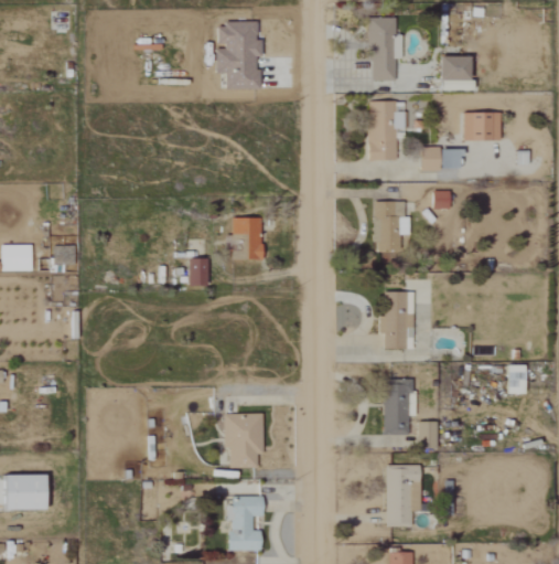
[(401,59),(401,33),(396,33),(396,18),(368,17),(368,61),(373,61),(373,80),(395,81),(396,59),(401,59)]
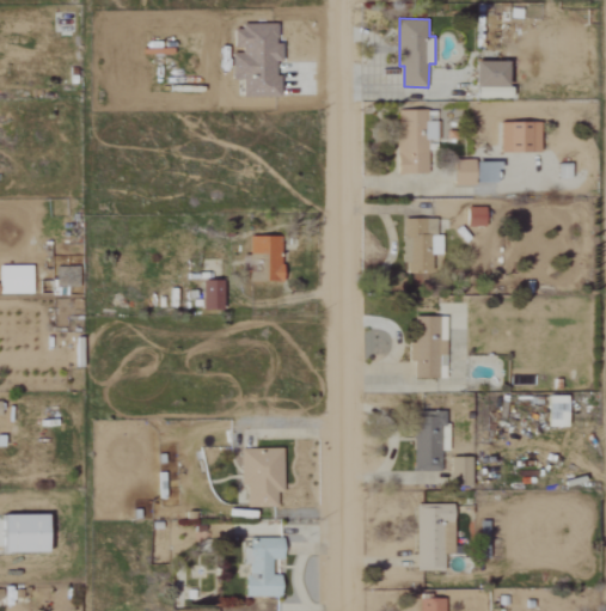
[(243,96),(282,96),(282,75),(276,75),(276,61),(281,61),(280,23),(234,24),(234,49),(232,49),(233,79),(243,79),(243,96)]
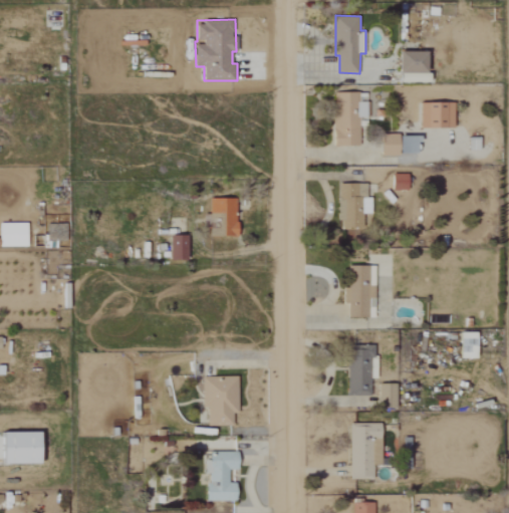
[(398,70),(426,71),(426,50),(399,49),(398,70)]
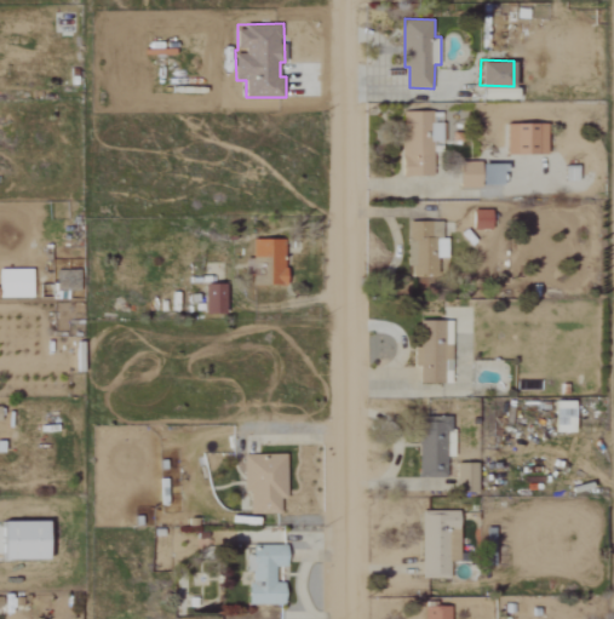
[(443,152),(443,112),(405,110),(403,175),(435,176),(435,152),(443,152)]
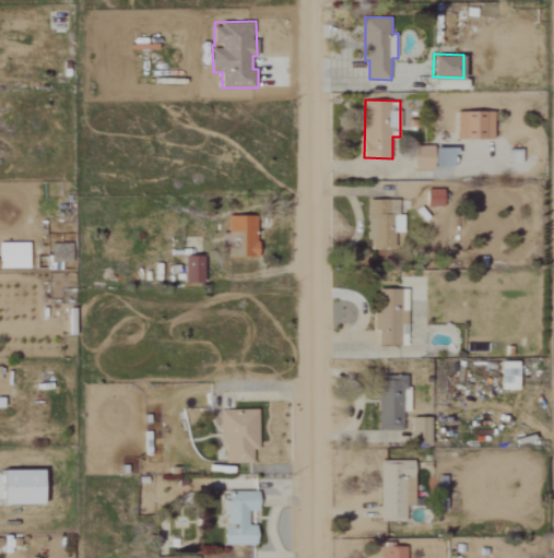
[(494,110),(458,111),(458,139),(495,138),(494,110)]
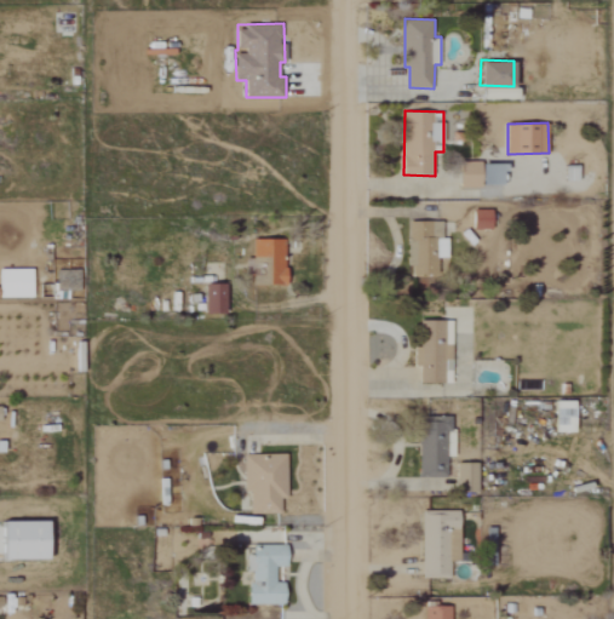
[(462,185),(505,185),(505,161),(460,162),(462,185)]
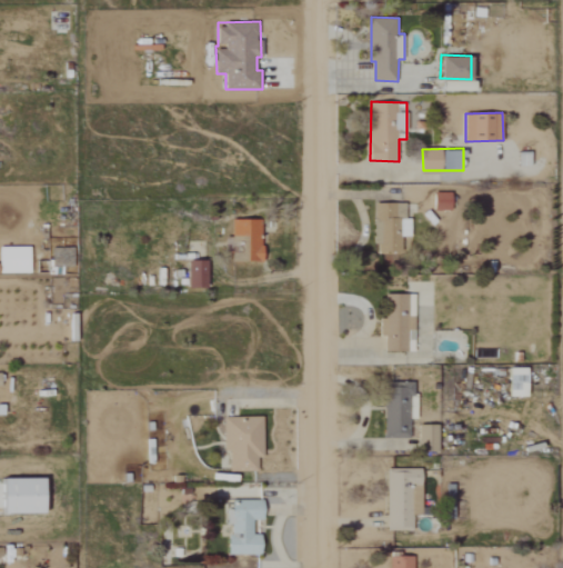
[(520,165),(530,165),(530,151),(520,151),(520,165)]
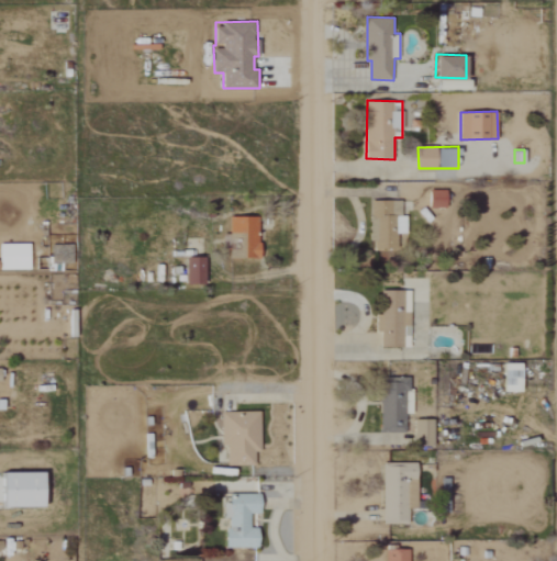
[(447,190),(431,190),(431,206),(447,208),(447,190)]
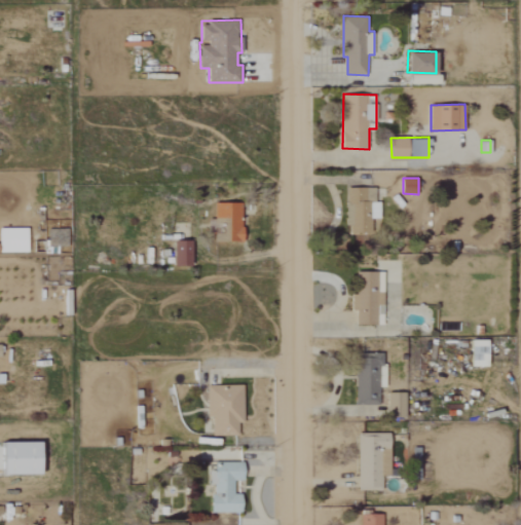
[(348,232),(374,232),(374,187),(348,187),(348,232)]
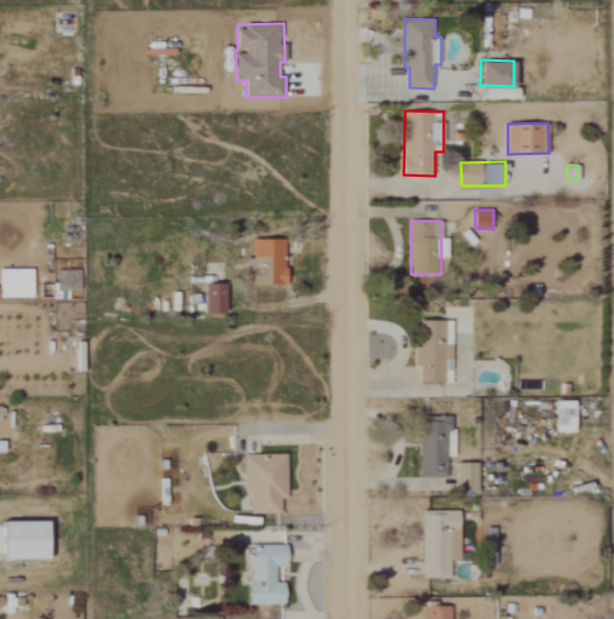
[(258,284),(286,285),(287,239),(254,239),(254,263),(258,263),(258,284)]
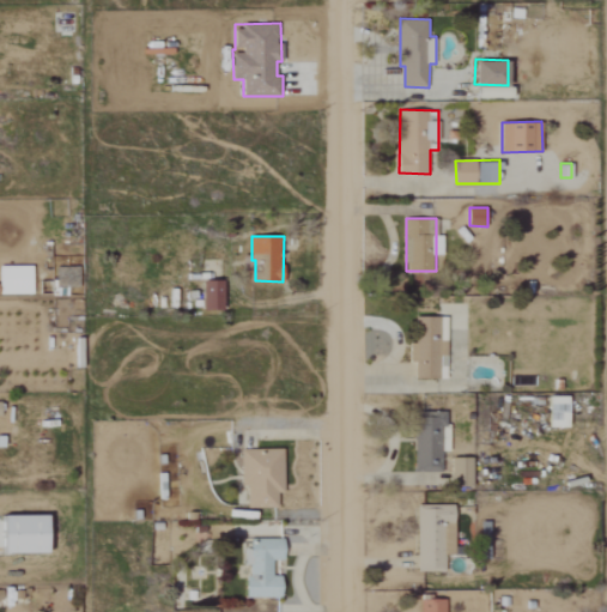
[(40,266),(7,266),(7,294),(40,292),(40,266)]
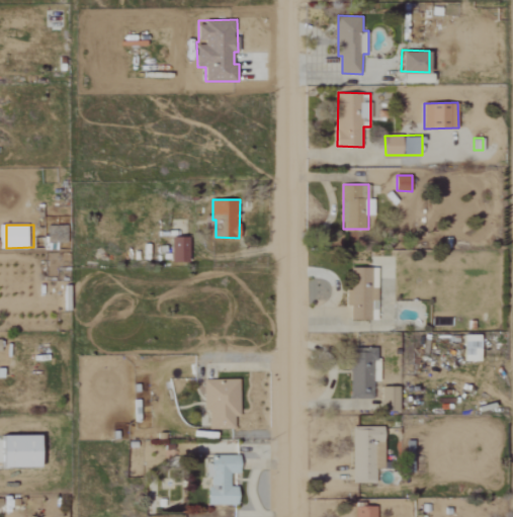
[(72,225),(52,225),(52,243),(72,243),(72,225)]
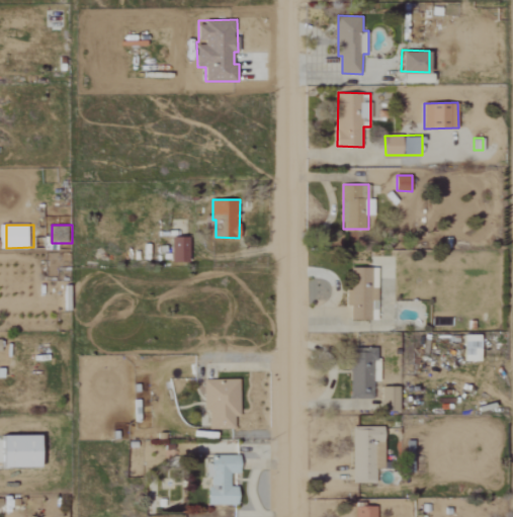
[(190,261),(191,237),(173,236),(172,261),(190,261)]
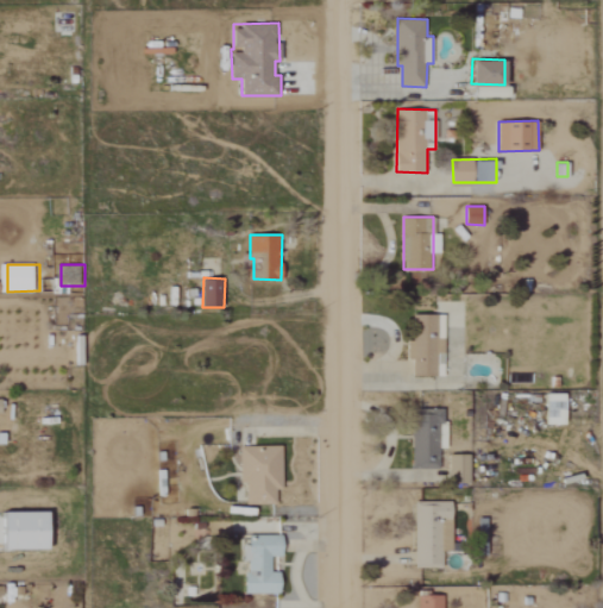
[(414,375),(445,376),(446,314),(412,314),(410,359),(414,359),(414,375)]
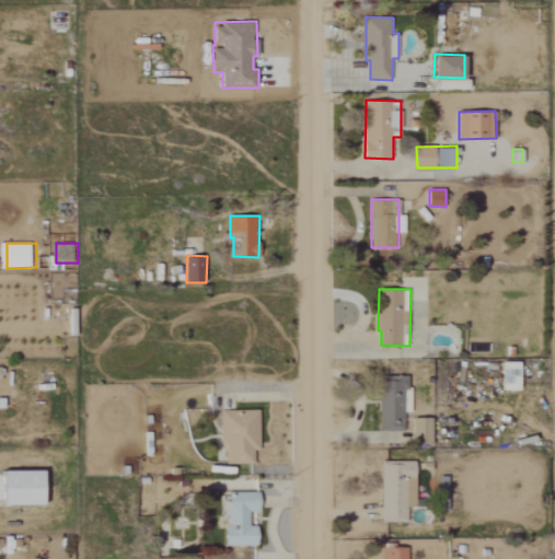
[(521,389),(520,361),(504,362),(504,389),(521,389)]
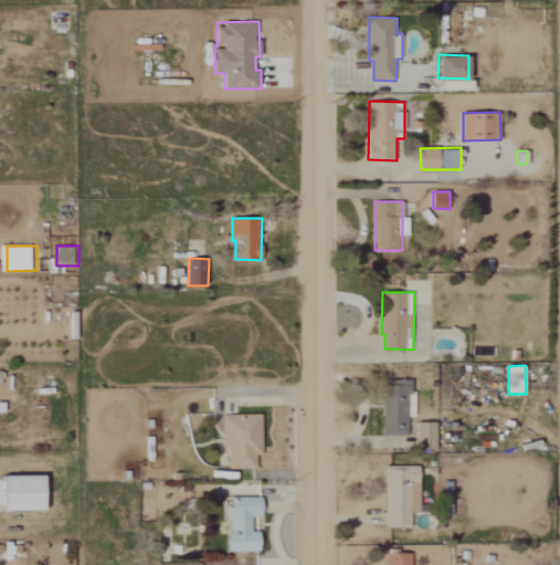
[(224,414),(223,449),(230,449),(230,468),(257,468),(257,454),(263,454),(263,415),(224,414)]
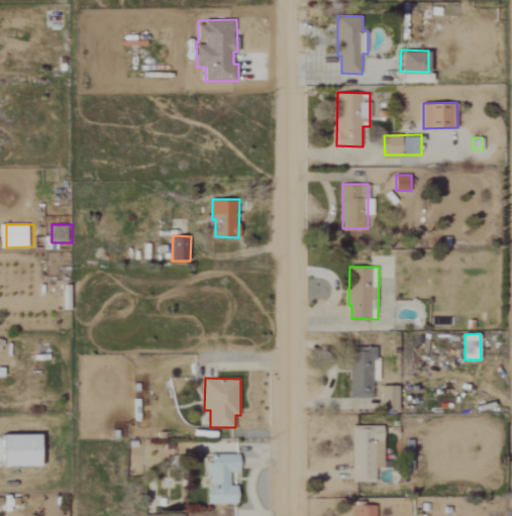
[(382,405),(400,405),(400,386),(382,386),(382,405)]
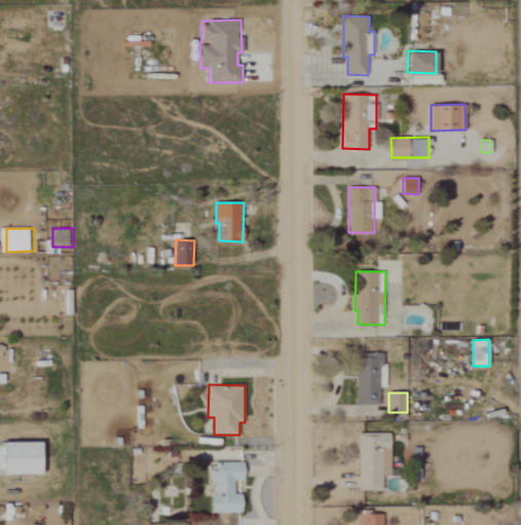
[(391,476),(392,434),(360,433),(360,489),(384,489),(384,475),(391,476)]
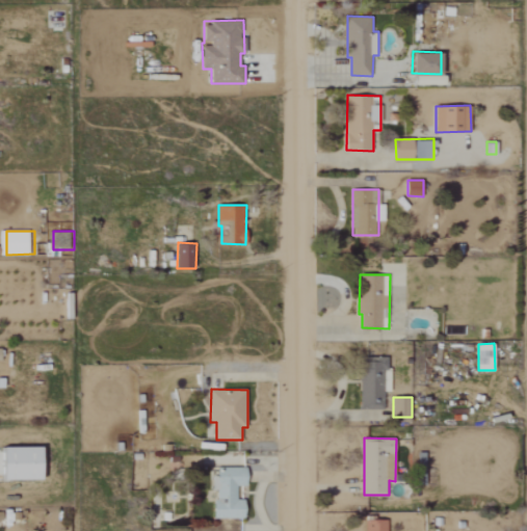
[(51,446),(6,447),(6,479),(51,479),(51,446)]
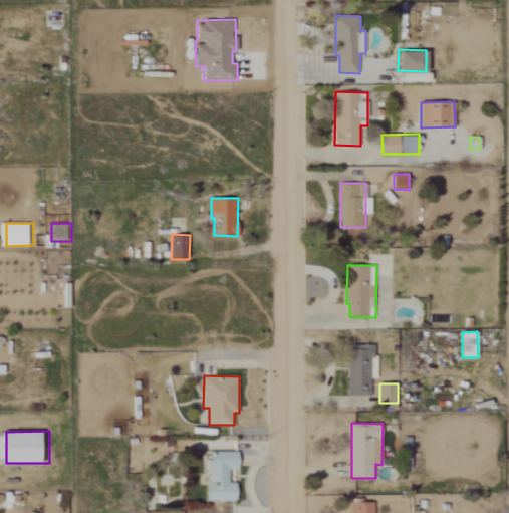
[(237,500),(237,482),(230,482),(230,469),(238,469),(238,451),(209,451),(209,500),(237,500)]
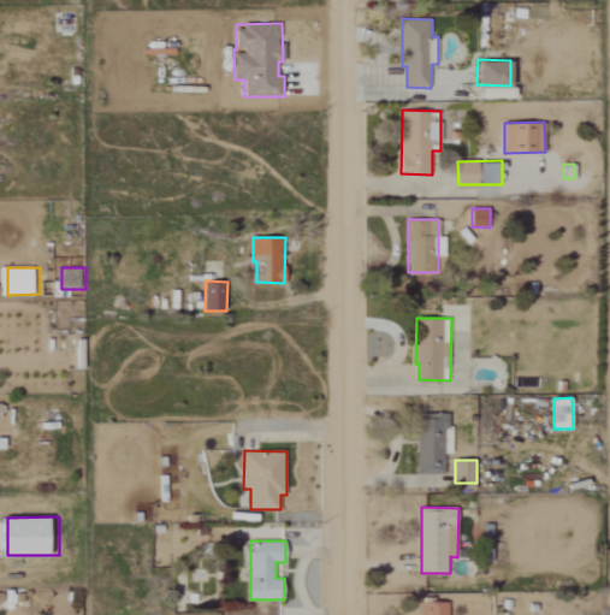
[(449,614),(449,602),(425,602),(424,614),(449,614)]
